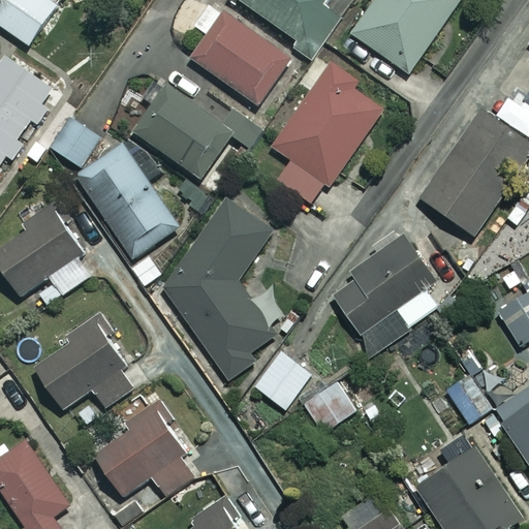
[(57,5),(49,0),(0,0),(0,25),(29,45),(57,5)]
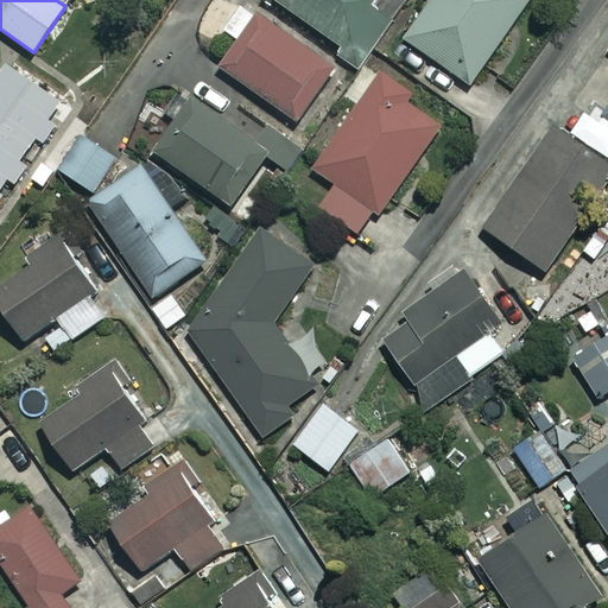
[(371,0),(277,0),(363,62),(391,24),(367,6),(371,0)]
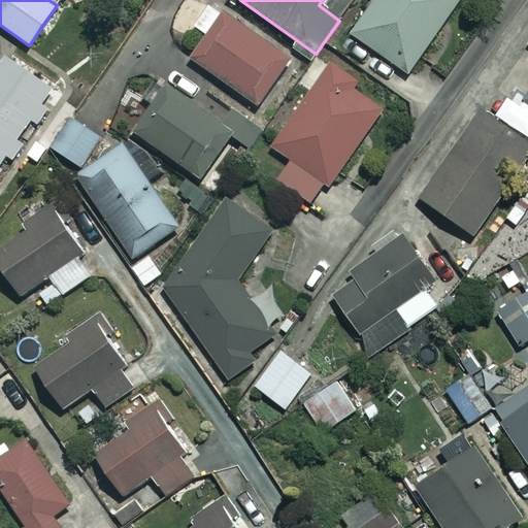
[(373,0),(351,34),(408,72),(457,0),(373,0)]
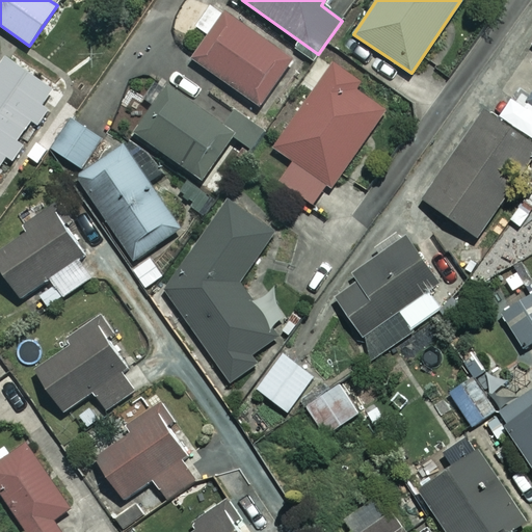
[(293,60),(213,2),(195,26),(208,35),(192,57),(260,106),(293,60)]
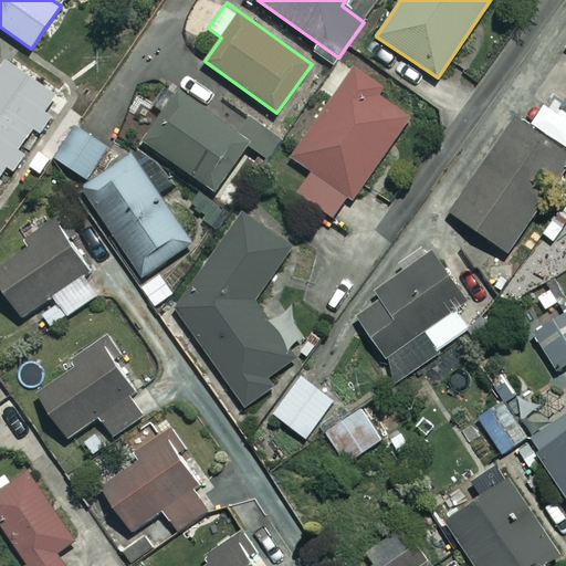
[(0,177),(56,95),(4,60),(0,66),(0,177)]
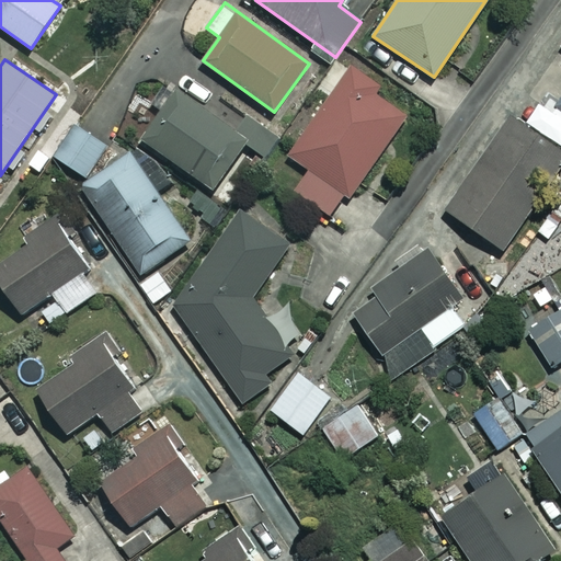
[(414,103),(356,61),(289,156),(310,170),(296,191),(334,218),(414,103)]
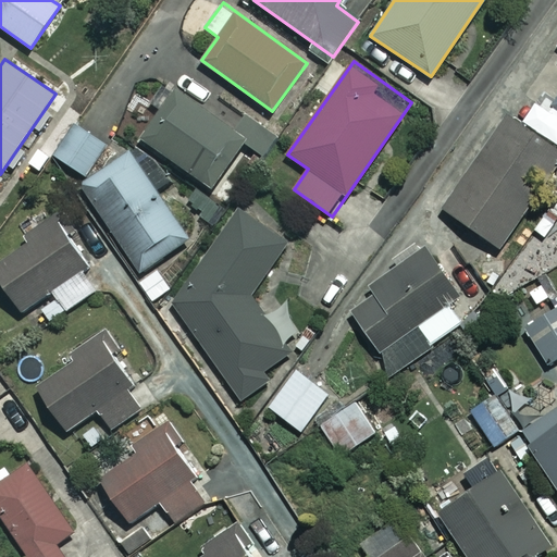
[(246,141),(175,90),(141,138),(211,188),(246,141)]
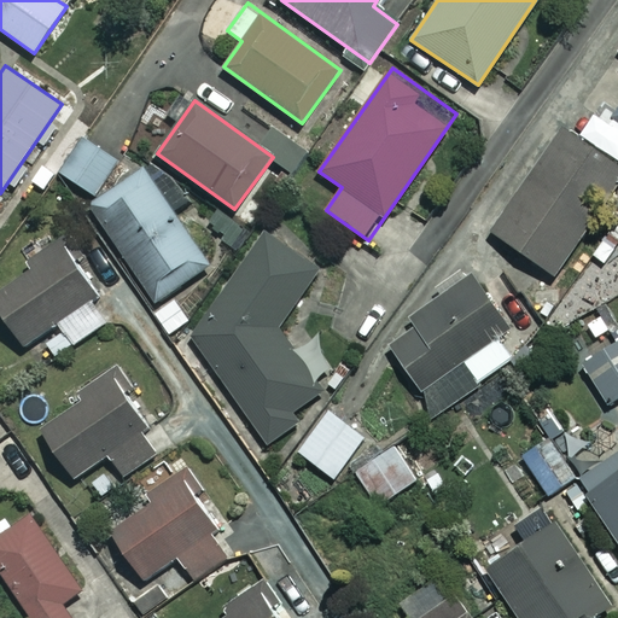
[(118,163),(86,138),(60,172),(93,196),(118,163)]
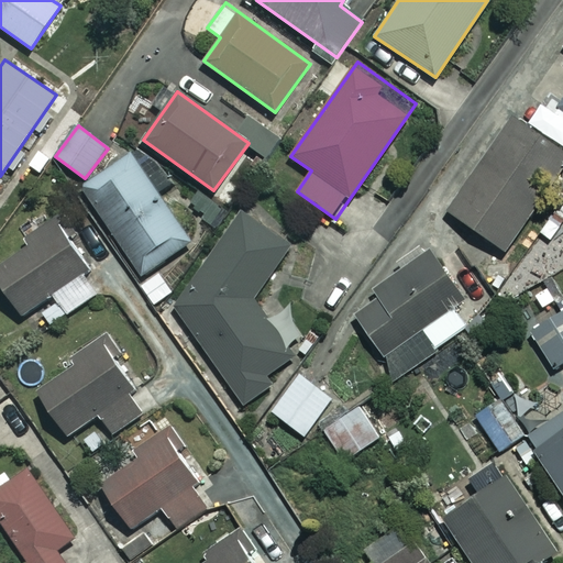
[(191,241),(132,154),(83,187),(142,275),(191,241)]
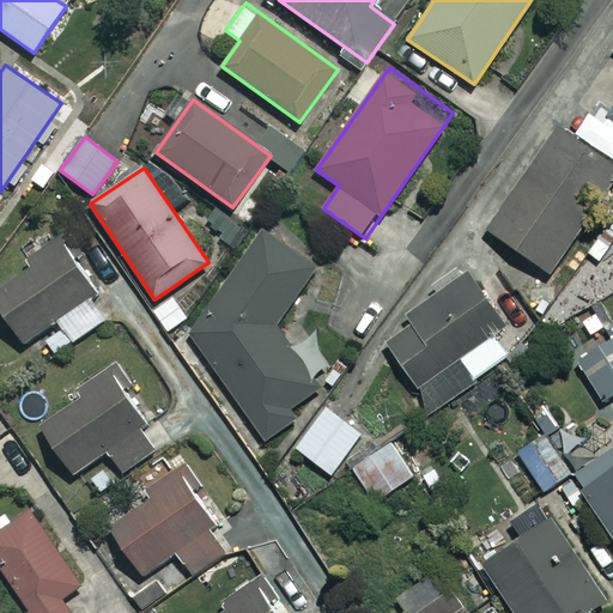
[(587,220),(526,177),(489,230),(550,273),(587,220)]
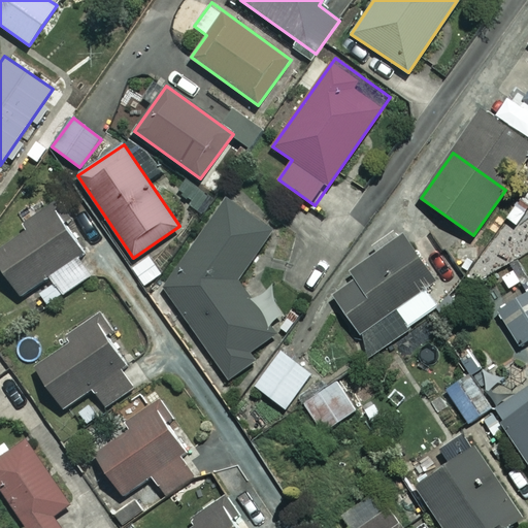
[(272,231),(233,203),(165,290),(228,380),(256,361),(250,352),(274,334),(237,281),(272,231)]
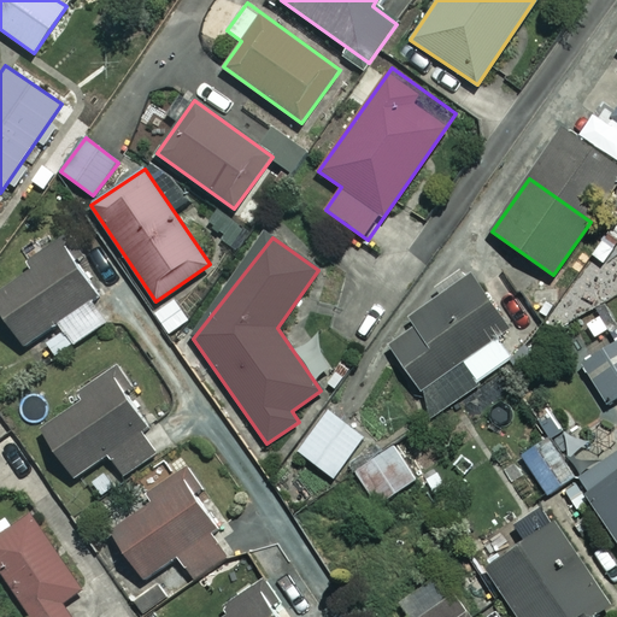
[(111,317),(59,244),(0,285),(0,311),(24,346),(56,323),(71,345),(111,317)]
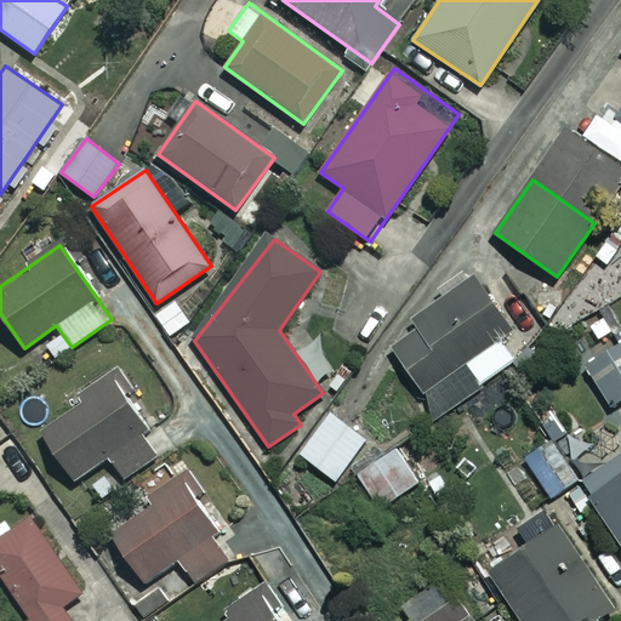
[(527,354),(474,277),(414,317),(419,325),(389,346),(426,399),(465,372),(476,388),(527,354)]
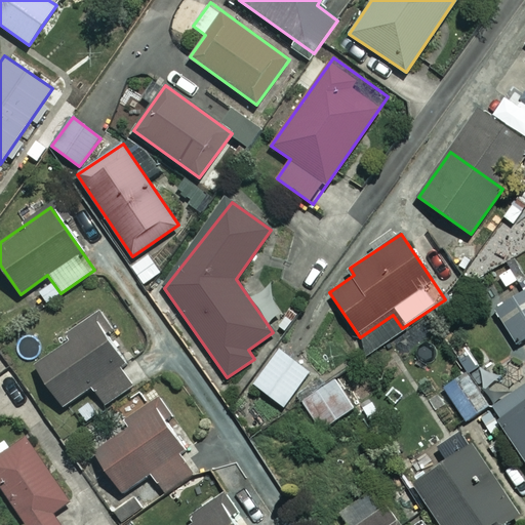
[(161,274),(150,253),(131,265),(143,284),(161,274)]
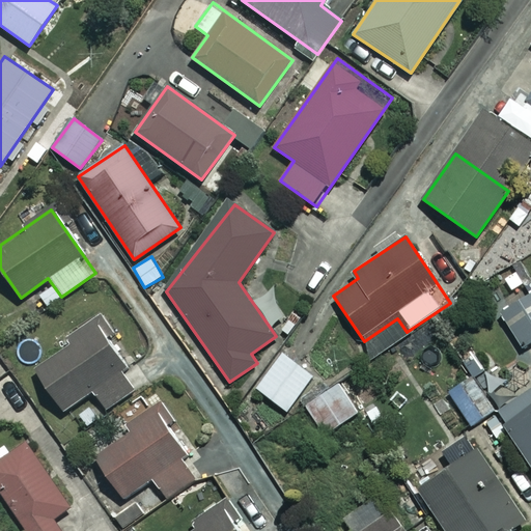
[(530,341),(530,292),(500,313),(523,347),(530,341)]
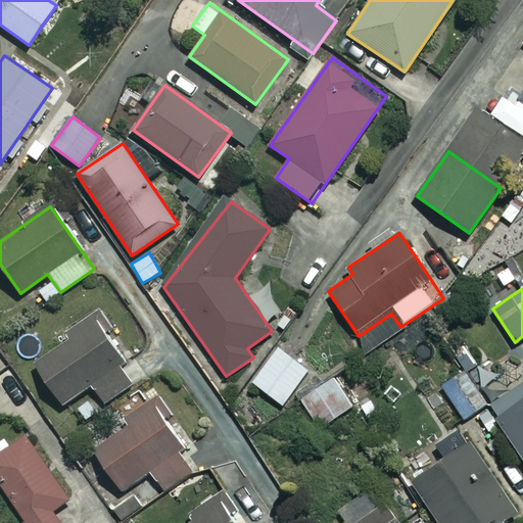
[(136,381),(92,320),(33,362),(64,406),(92,385),(104,403),(136,381)]
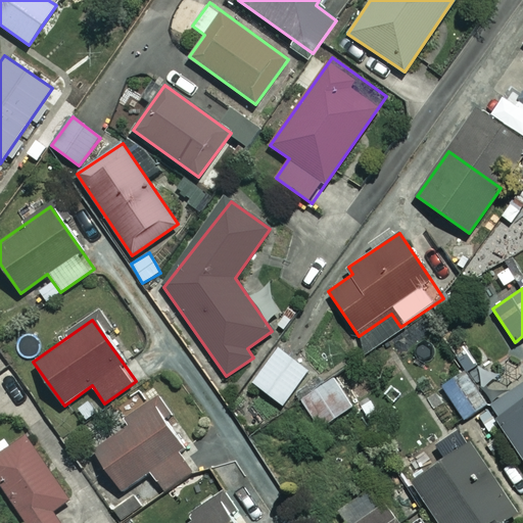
[(308,369),(279,347),(252,382),(282,405),(308,369)]
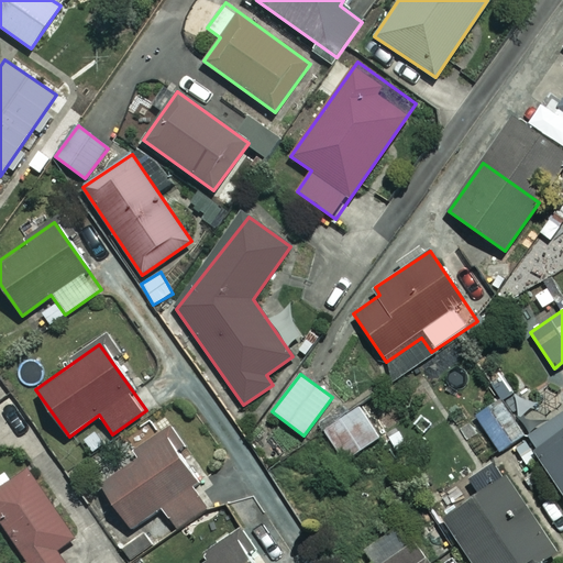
[(528,434),(537,449),(534,451),(562,495),(562,420),(537,381),(506,400),(528,434)]
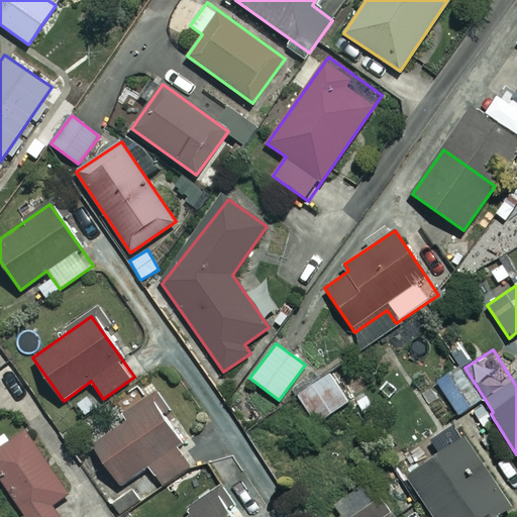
[(485,399),(464,368),(438,385),(458,416),(485,399)]
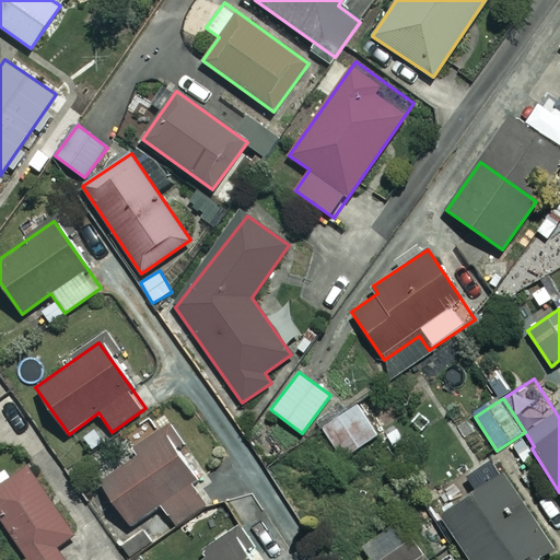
[(376,433),(353,403),(321,427),(343,457),(376,433)]
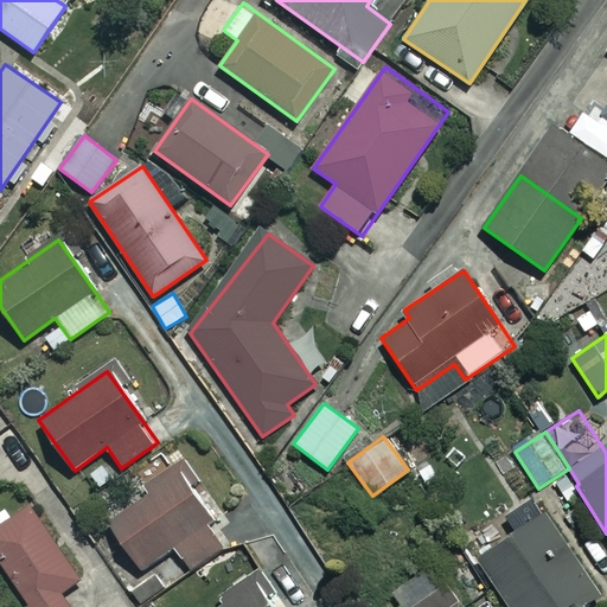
[(227,544),(168,461),(145,478),(153,490),(108,522),(141,570),(173,548),(189,570),(227,544)]
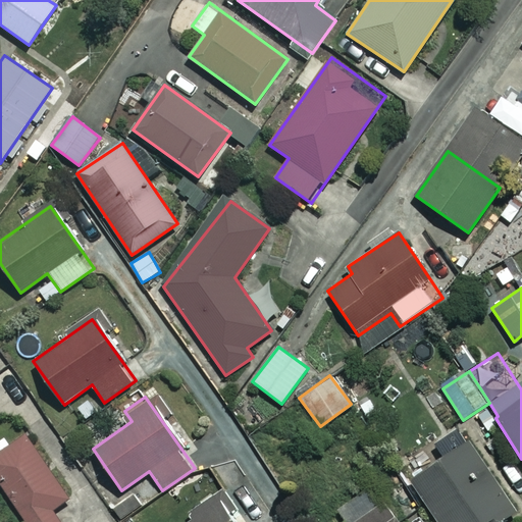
[(68,499),(31,433),(0,451),(0,483),(21,521),(60,521),(52,508),(68,499)]
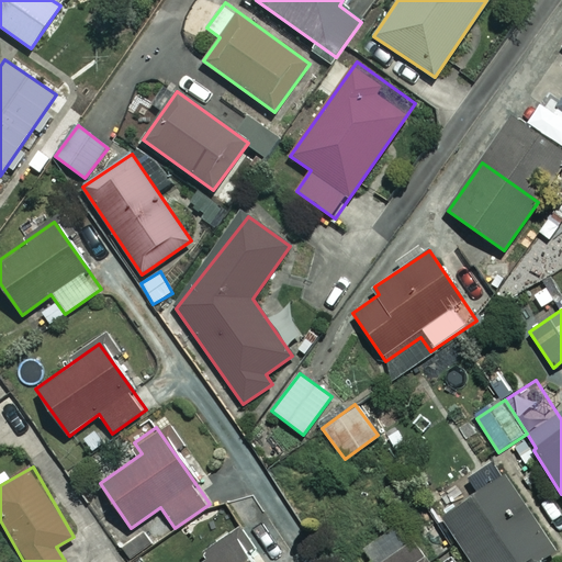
[(538,561),(557,550),(506,475),(442,518),(472,561),(538,561)]
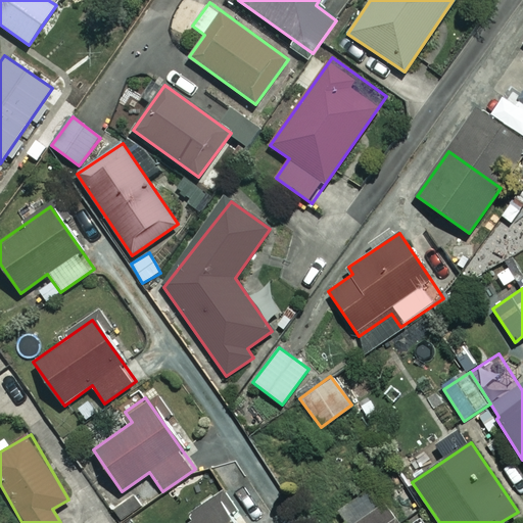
[(403,522),(387,497),(347,522),(403,522)]
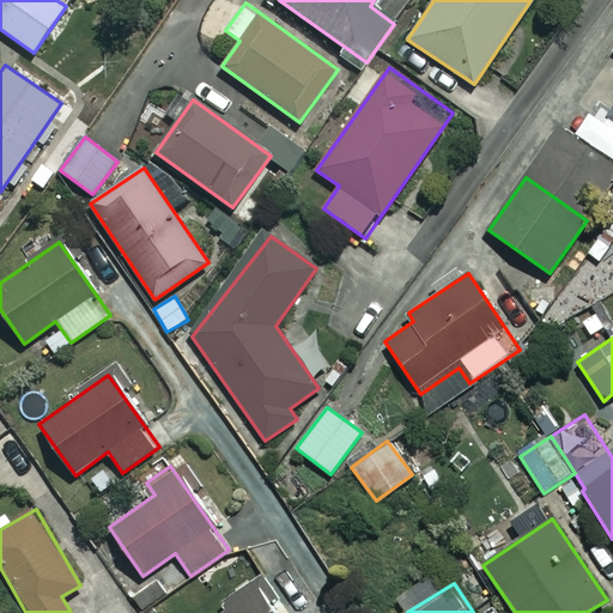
[(271,612),(253,587),(214,612),(271,612)]
